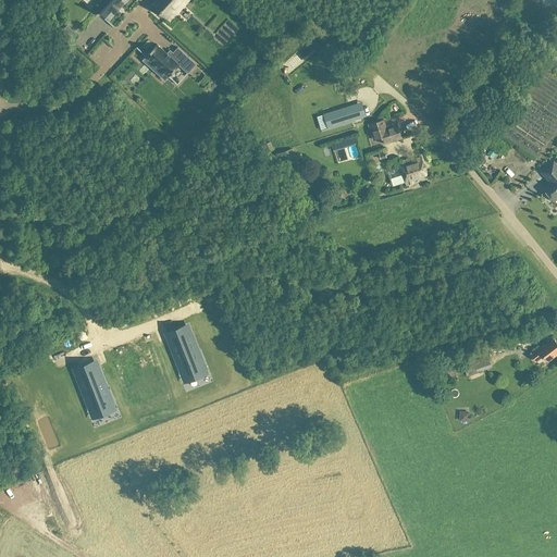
[(99,0),(93,8),(104,17),(112,10),(115,12),(123,3),(120,0),(99,0)]
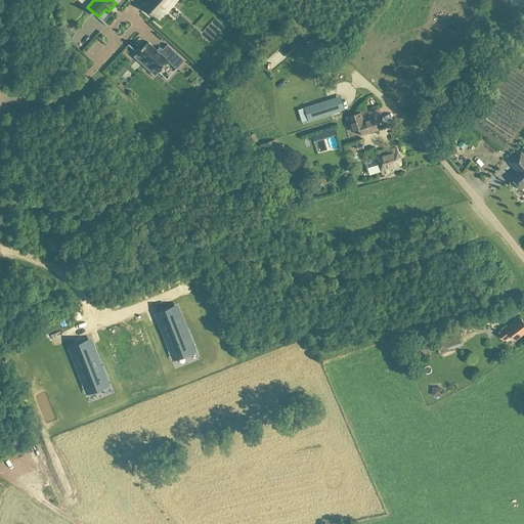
[(164,12),(175,0),(148,0),(145,4),(144,4),(156,14),(161,9),(164,12)]
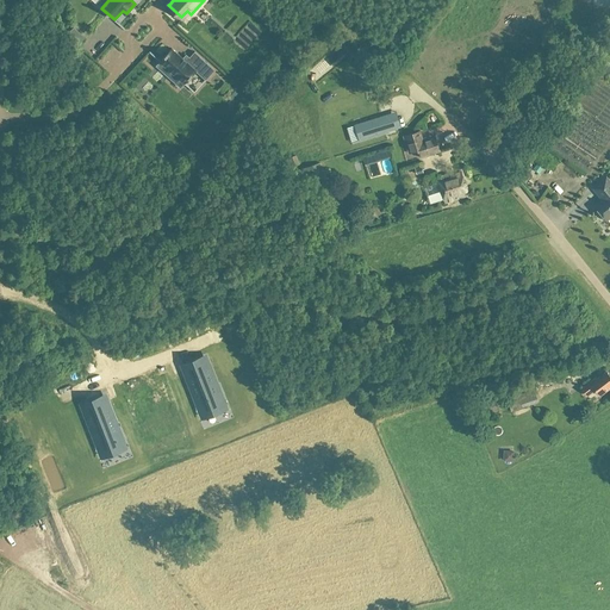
[(74,27),(68,35),(80,45),(87,38),(74,27)]
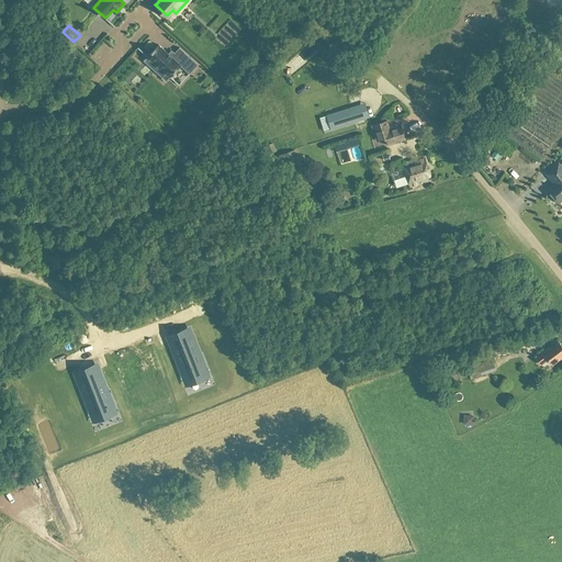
[(190,74),(199,64),(180,47),(171,56),(158,44),(147,56),(149,58),(146,62),(154,69),(157,65),(170,77),(181,66),(190,74)]
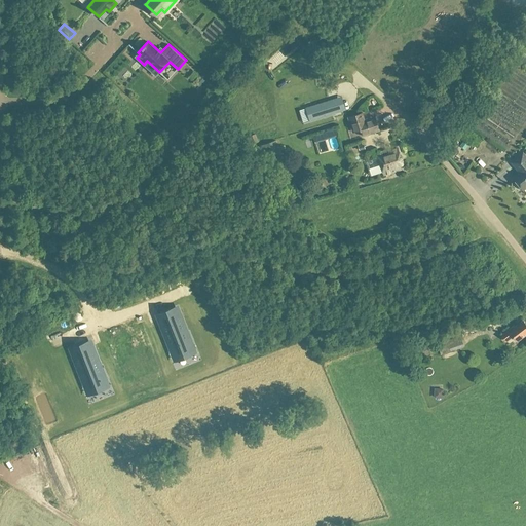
[(200,76),(195,81),(199,86),(204,80),(200,76)]
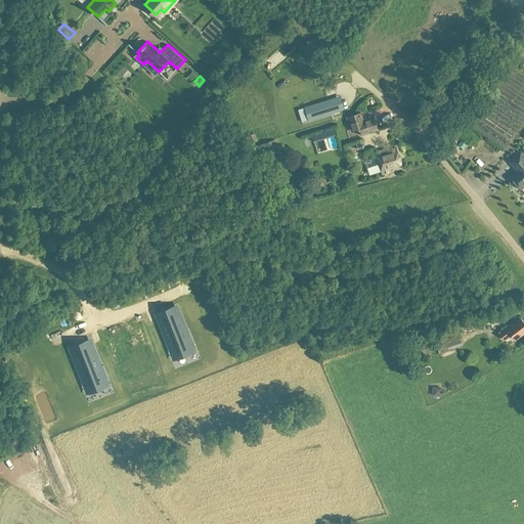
[(304,107),(298,110),(302,122),(308,120),(308,121),(339,112),(335,97),(304,107)]
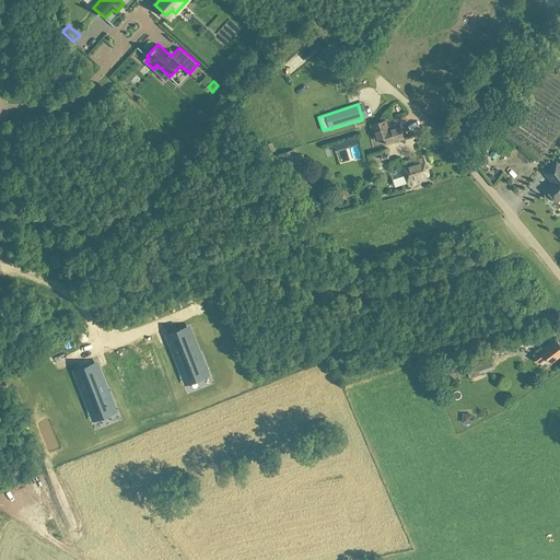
[(404,139),(399,125),(388,128),(386,119),(371,125),(375,140),(384,137),(386,144),(404,139)]
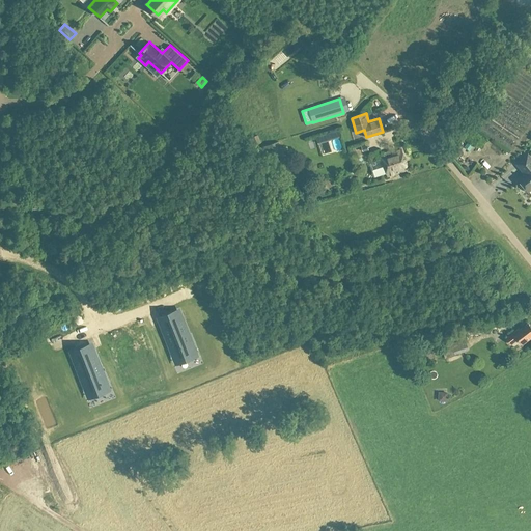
[(284,158),(279,141),(270,144),(275,161),(284,158)]
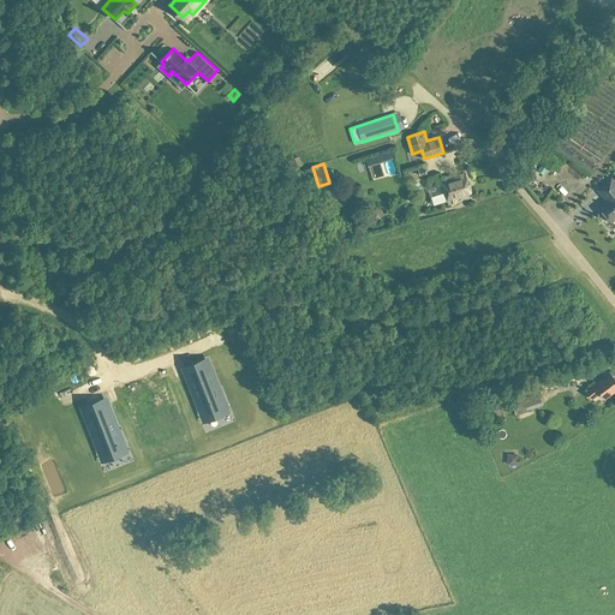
[(543,163),(525,181),(532,189),(551,171),(543,163)]
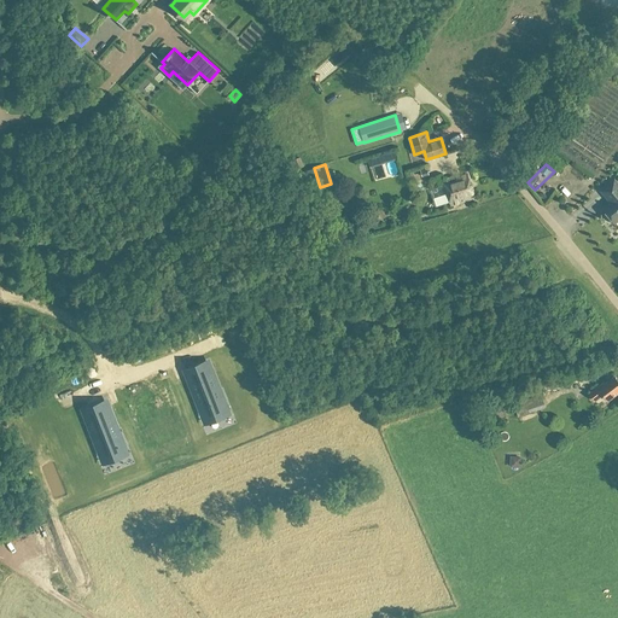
[(474,198),(467,175),(443,182),(450,207),(474,198)]
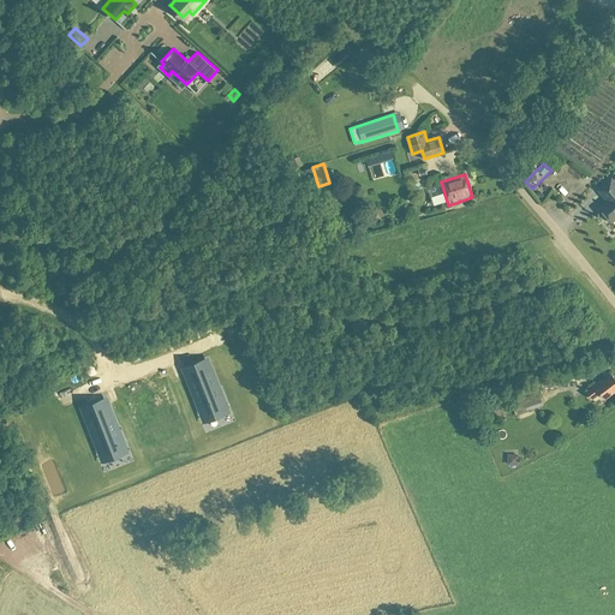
[(614,219),(614,183),(611,179),(598,190),(608,201),(599,207),(604,213),(604,216),(608,220),(610,220),(611,222),(614,219)]
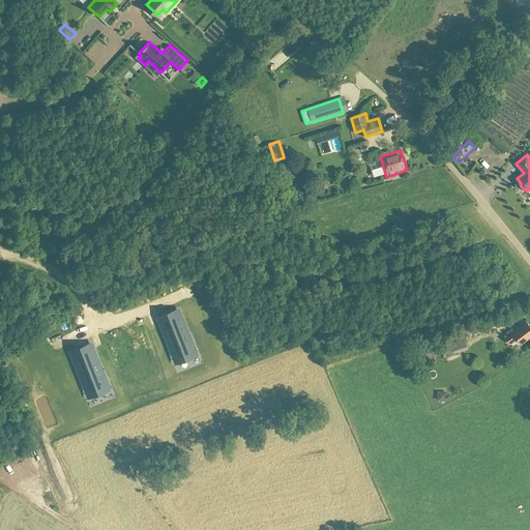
[(171,319),(162,322),(169,341),(171,341),(177,357),(193,351),(185,334),(187,333),(178,311),(169,314),(171,319)]
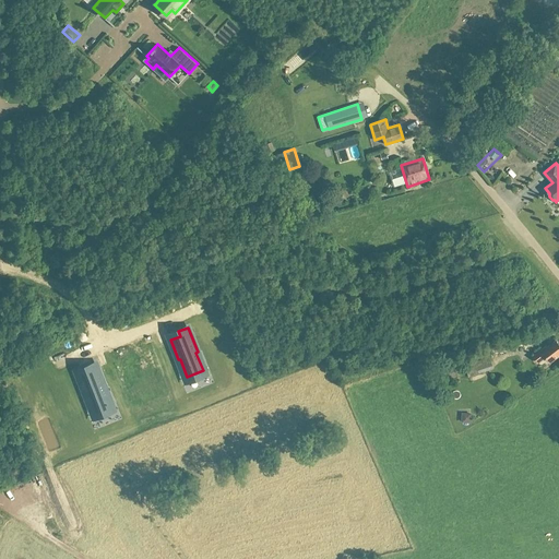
[(550,361),(558,355),(558,343),(556,340),(547,347),(546,346),(533,355),(538,361),(546,356),(550,361)]
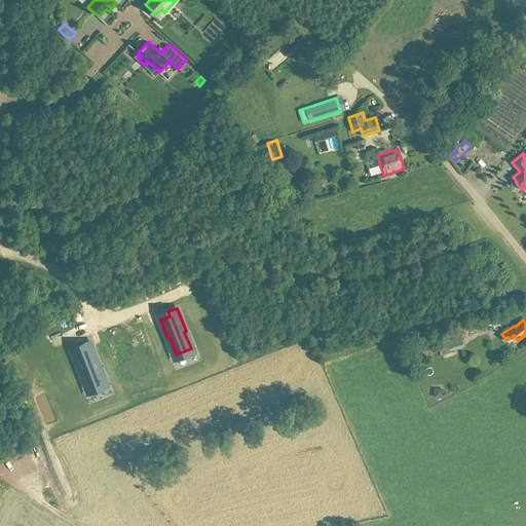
[(81,345),(71,349),(80,373),(82,372),(89,388),(104,382),(98,366),(100,365),(92,346),(83,350),(81,345)]
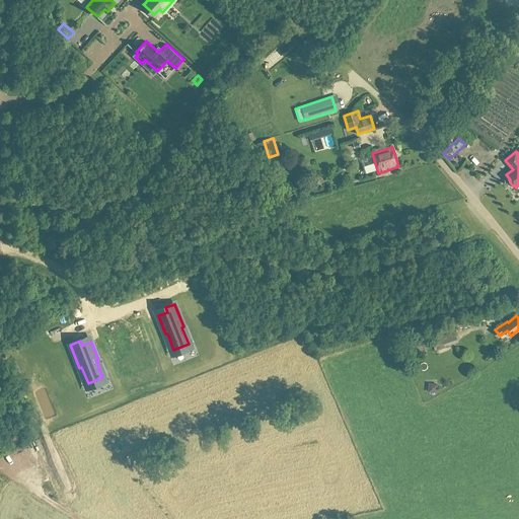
[(417,380),(417,387),(423,387),(423,393),(434,393),(434,380),(417,380)]
